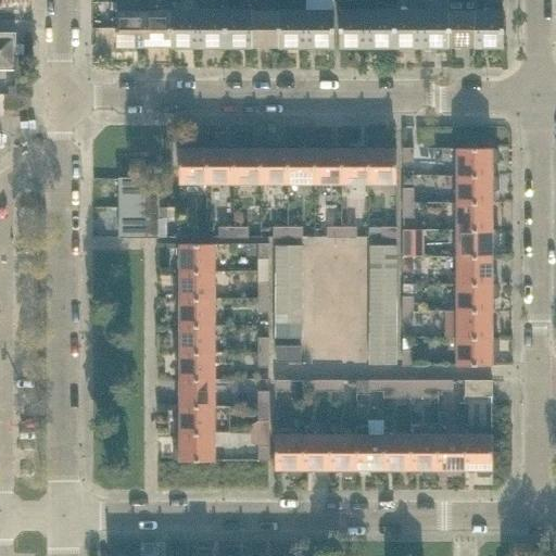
[(117,46),(144,46),(146,11),(117,11),(117,46)]
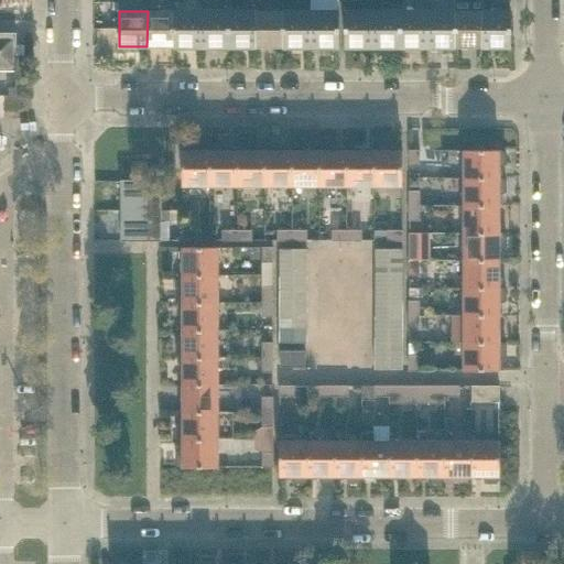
[(147,46),(174,46),(174,11),(148,11),(147,46)]
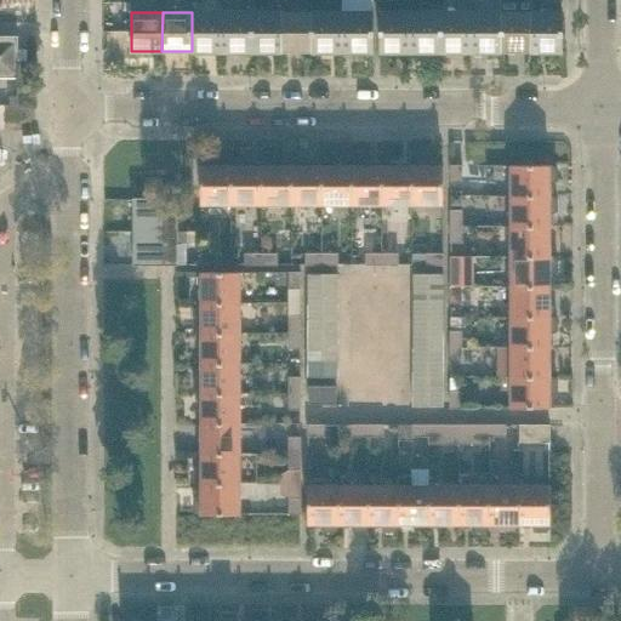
[(192,51),(222,51),(222,12),(192,12),(192,51)]
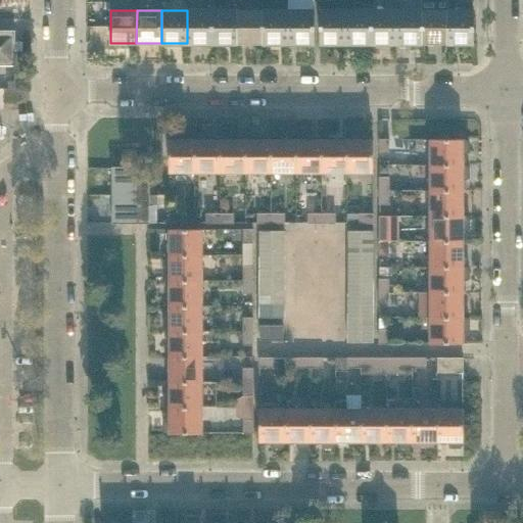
[(187,43),(212,43),(212,10),(187,10),(187,43)]
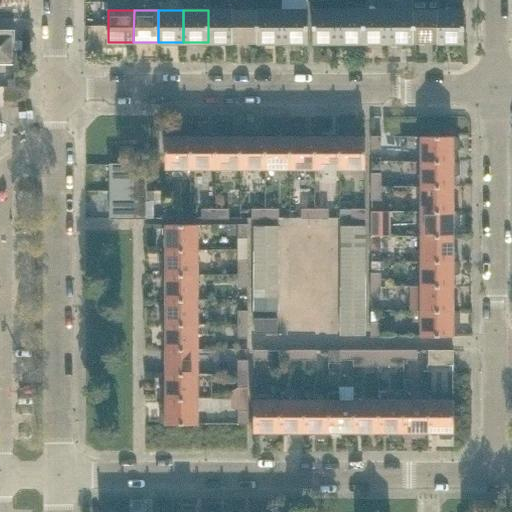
[(208,42),(233,42),(233,10),(208,10),(208,42)]
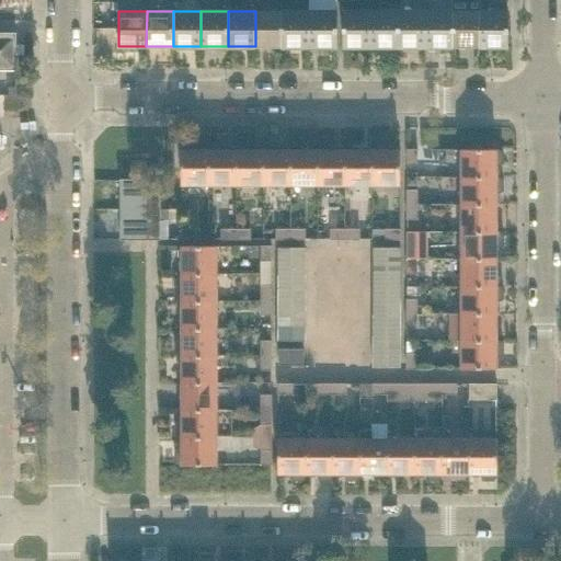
[(255,46),(282,46),(282,11),(255,11),(255,46)]
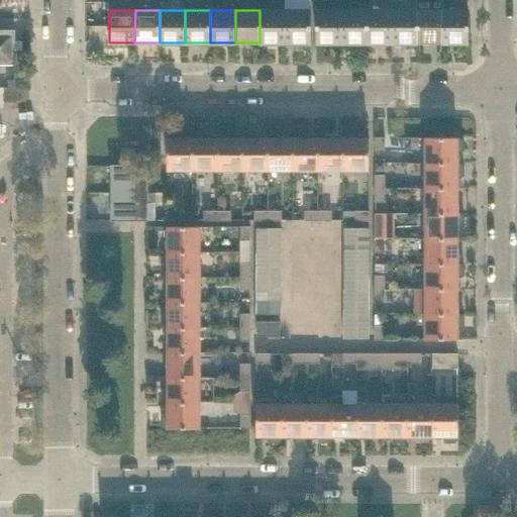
[(260,42),(285,42),(285,10),(260,10),(260,42)]
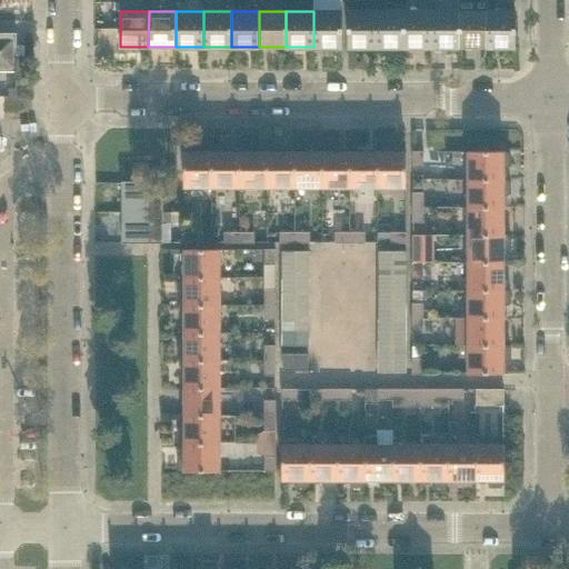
[(313,47),(342,47),(342,11),(313,11),(313,47)]
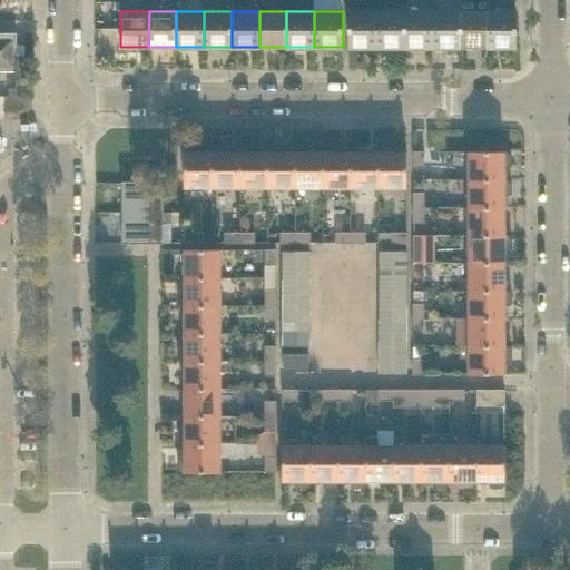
[(377,47),(377,11),(350,11),(350,47),(377,47)]
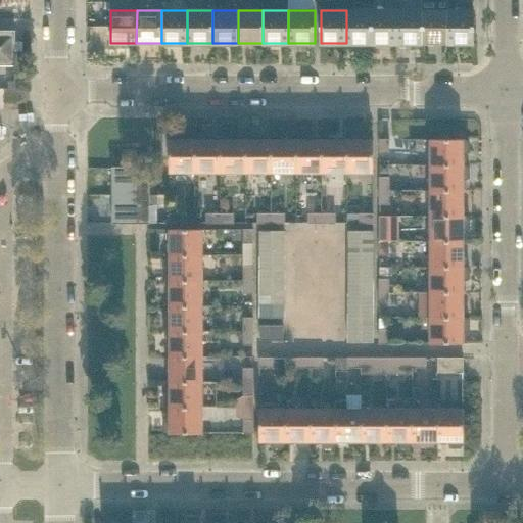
[(372,43),(372,10),(346,10),(346,43),(372,43)]
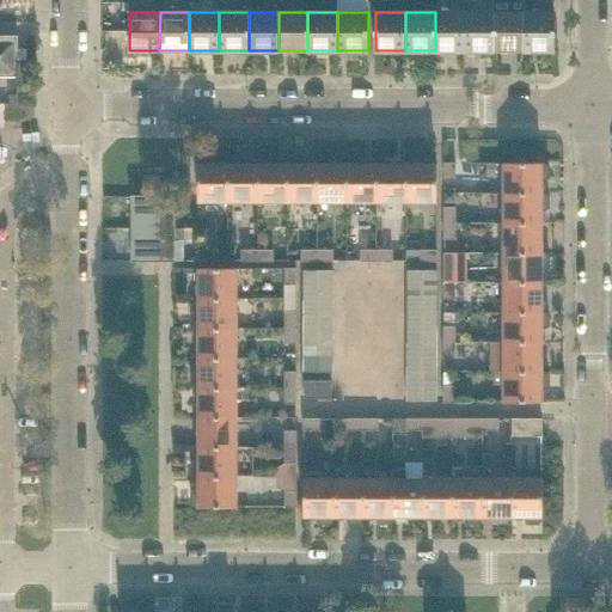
[(465,50),(465,12),(435,12),(435,50),(465,50)]
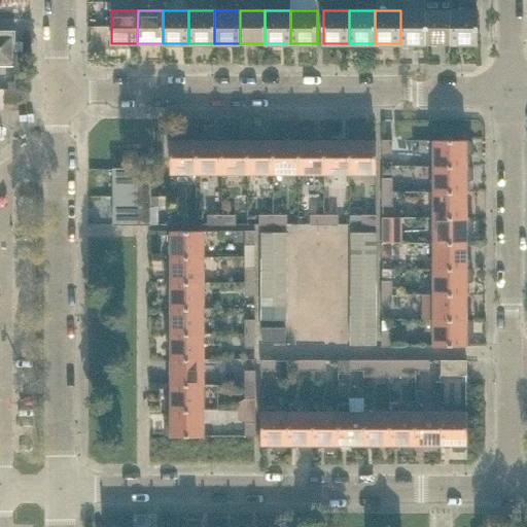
[(425,43),(425,10),(400,10),(400,43),(425,43)]
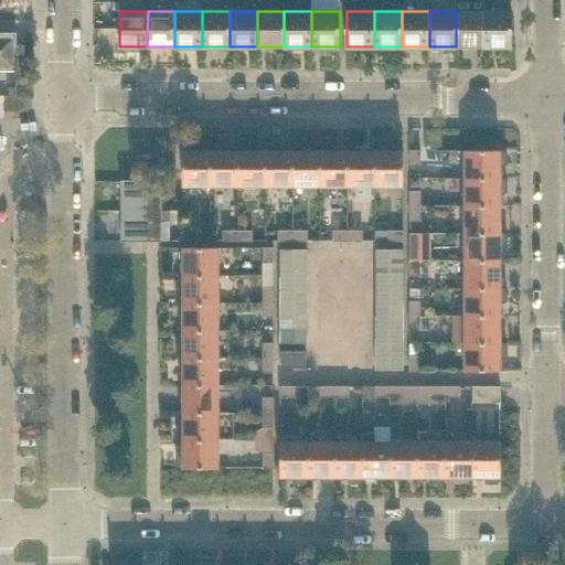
[(483,46),(483,11),(456,11),(456,46),(483,46)]
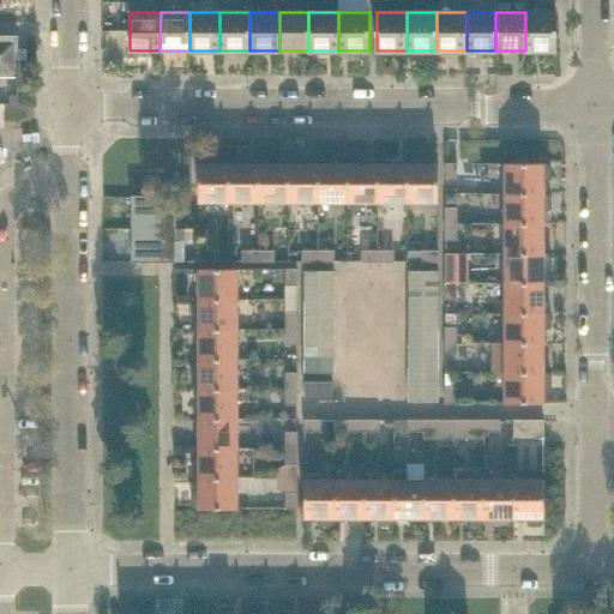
[(525,50),(557,50),(557,12),(525,12),(525,50)]
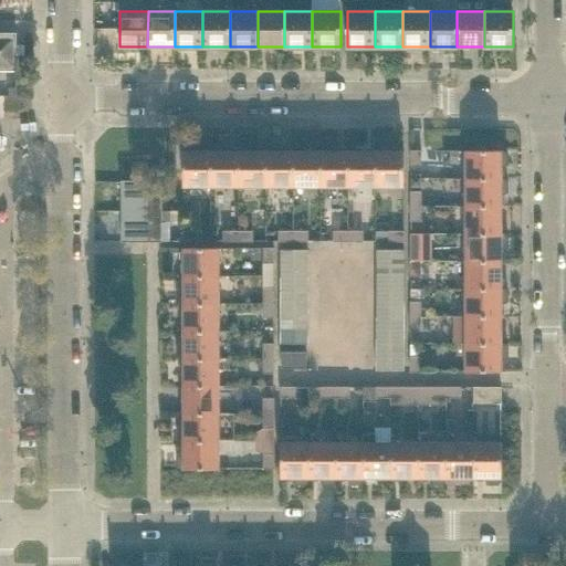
[(24,44),(17,44),(17,32),(0,32),(0,70),(17,71),(17,55),(24,55),(24,44)]
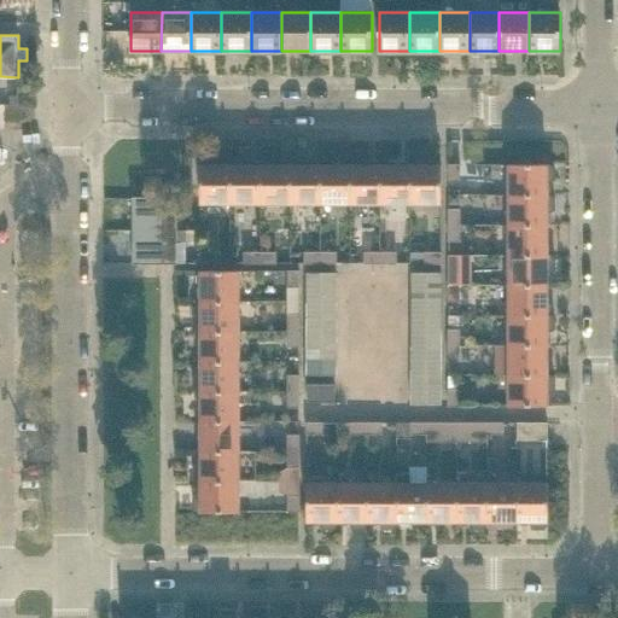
[(187,184),(185,158),(151,162),(153,187),(187,184)]
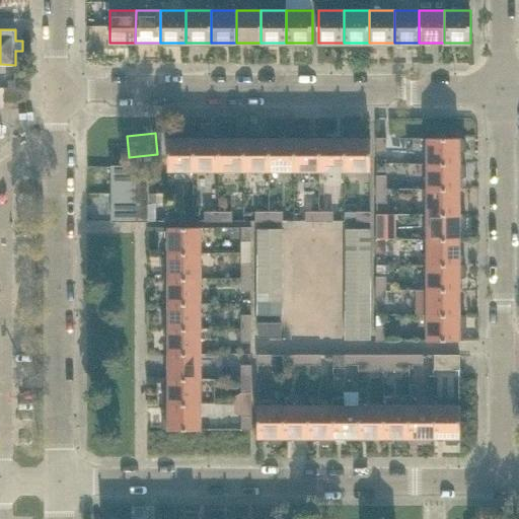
[(194,170),(194,138),(168,138),(168,170),(194,170)]
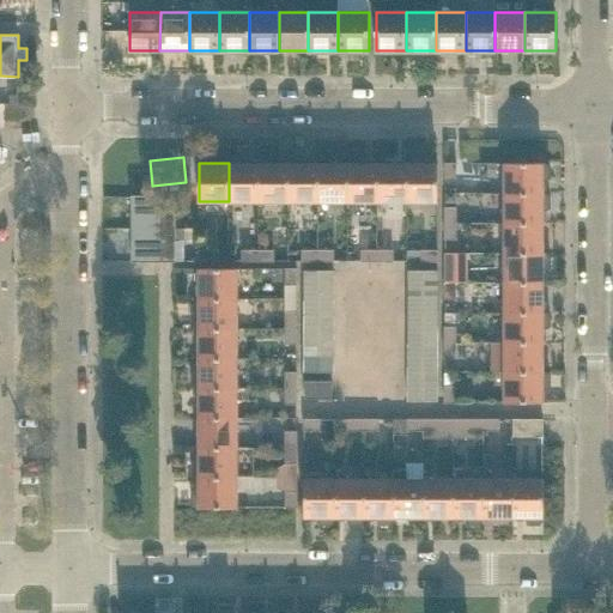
[(259,201),(259,163),(229,163),(229,201),(259,201)]
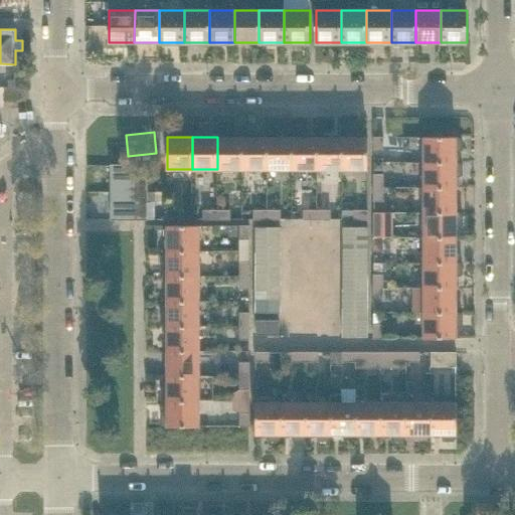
[(217,169),(242,169),(242,137),(217,137),(217,169)]
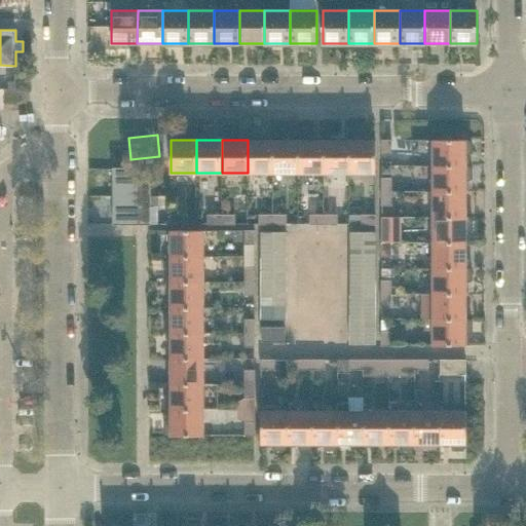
[(273,173),(273,140),(248,140),(248,173),(273,173)]
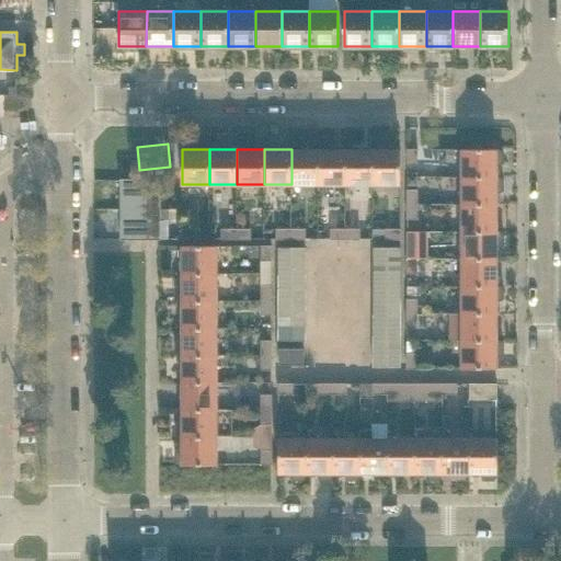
[(319,184),(319,149),(292,149),(292,184),(319,184)]
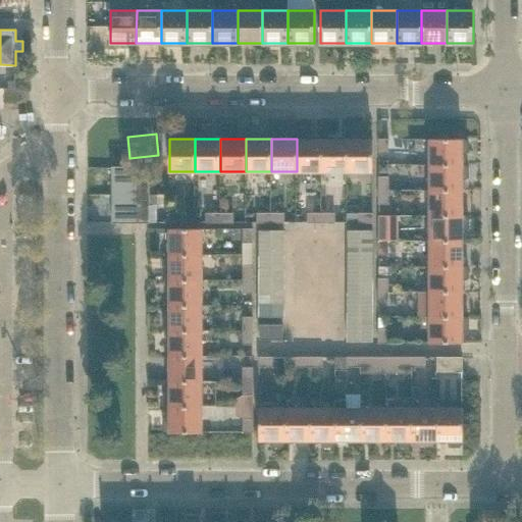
[(322,171),(322,139),(297,139),(297,171),(322,171)]
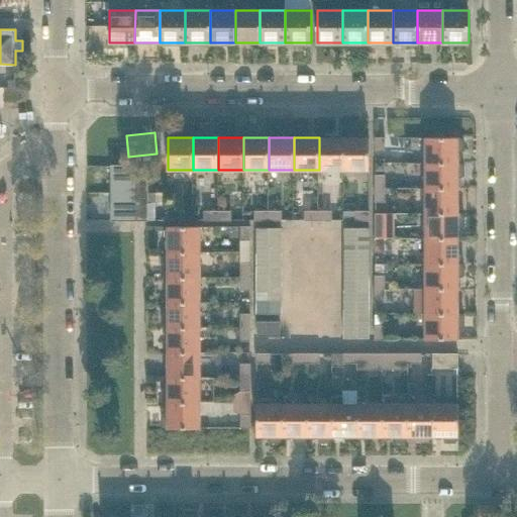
[(319,170),(344,170),(344,137),(319,137),(319,170)]
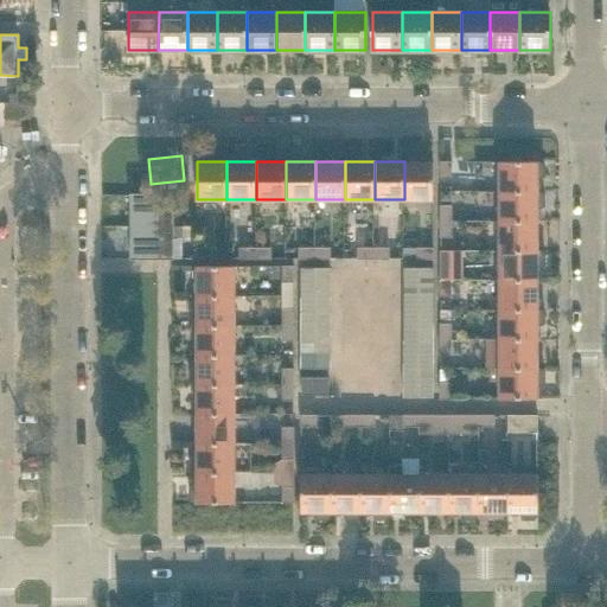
[(433,200),(433,161),(404,161),(404,199),(433,200)]
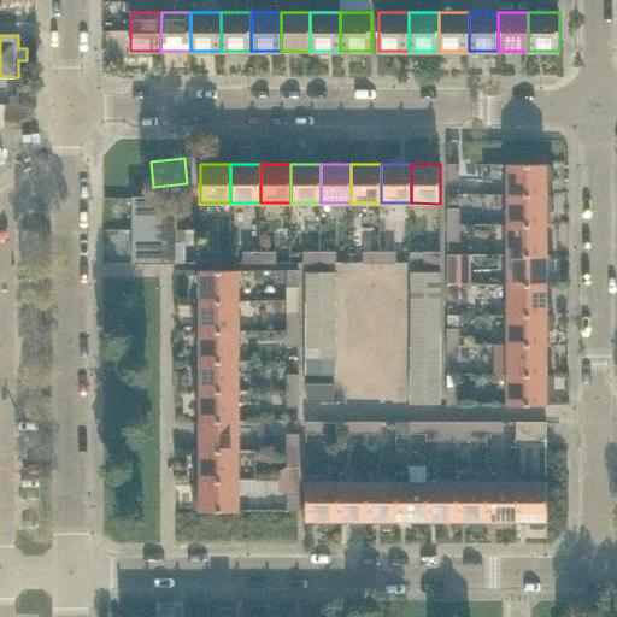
[(459,180),(459,164),(448,164),(448,180),(459,180)]
